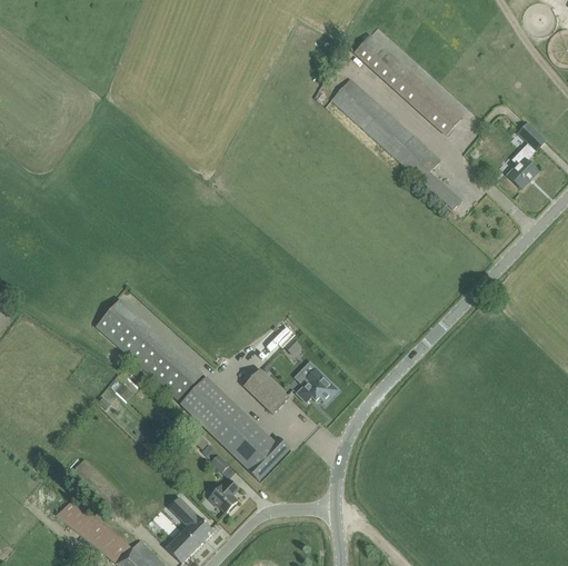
[(369,35),(354,51),(444,135),(459,117),(369,35)]
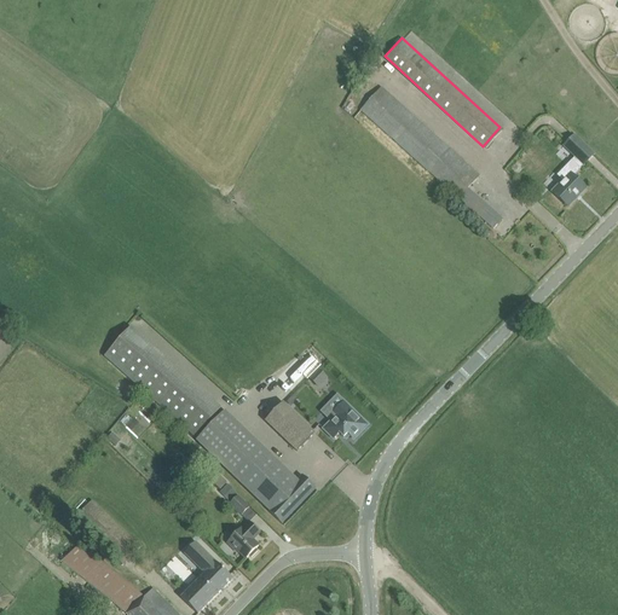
[(361,106),(365,112),(439,178),(492,226),(501,215),(467,185),(478,173),(380,85),(361,106)]
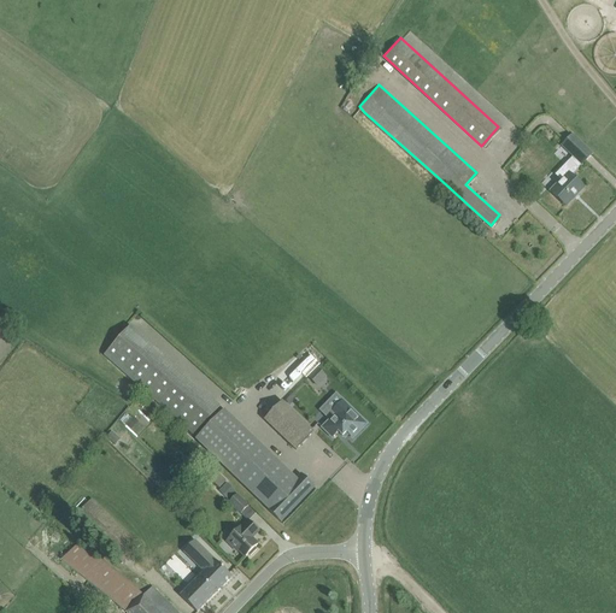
[(580,161),(592,151),(572,131),(561,142),(573,154),(555,172),(561,177),(549,188),(565,204),(584,184),(570,172),(578,165),(576,165),(580,161)]
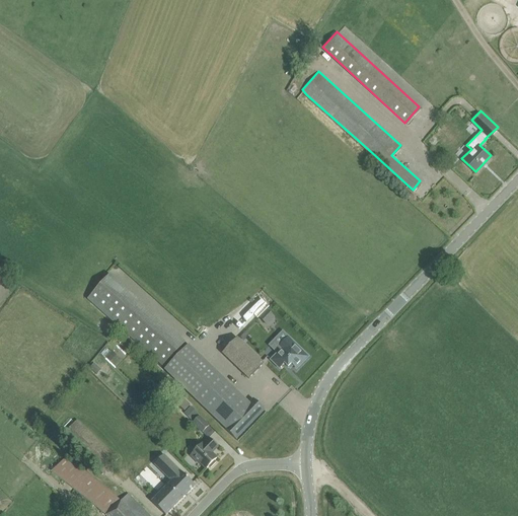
[(185,340),(108,272),(86,296),(162,364),(185,340)]
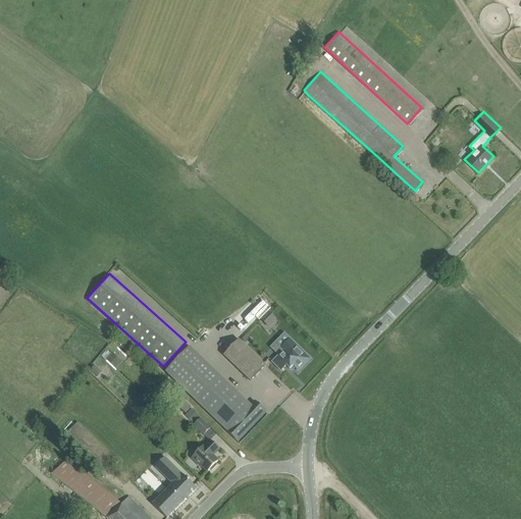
[(267,309),(259,316),(266,324),(274,316),(267,309)]
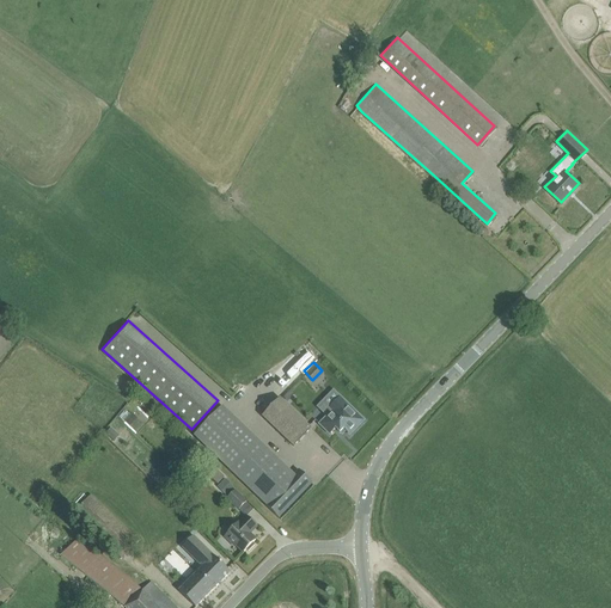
[(262,413),(283,435),(293,443),(310,425),(279,395),(262,413)]
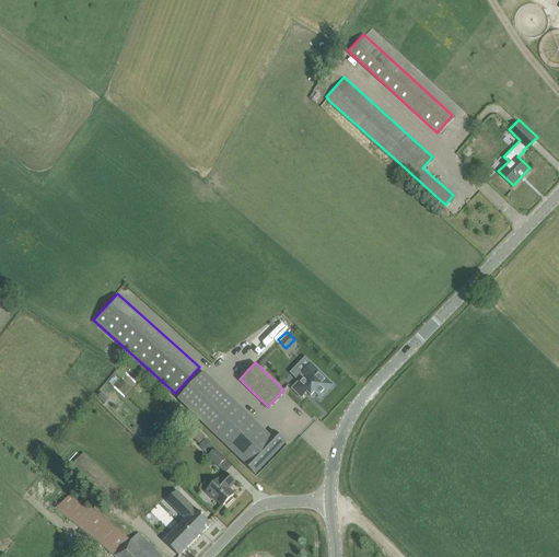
[(313,395),(318,399),(330,386),(309,366),(299,376),(302,379),(298,383),(290,392),(300,401),(305,394),(310,398),(313,395)]
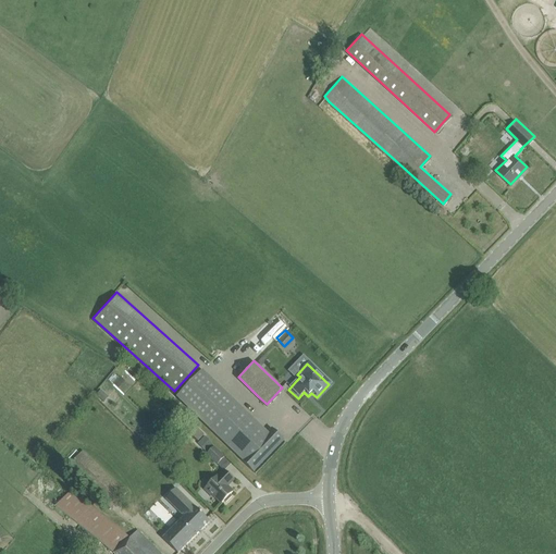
[(241,457),(252,469),(283,438),(271,426),(267,430),(201,368),(176,395),(241,457)]
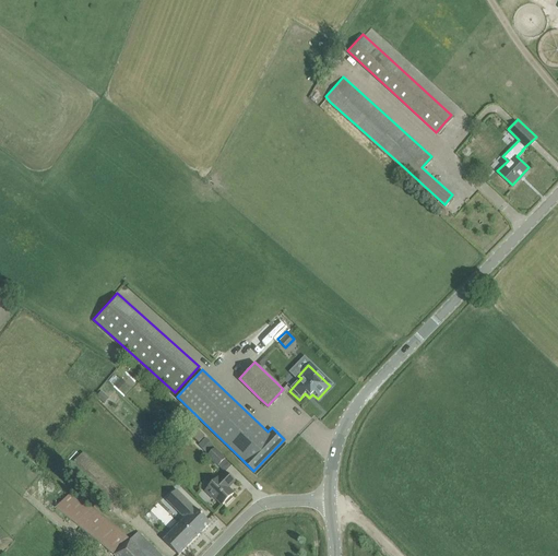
[(224,456),(214,446),(205,454),(215,464),(224,456)]
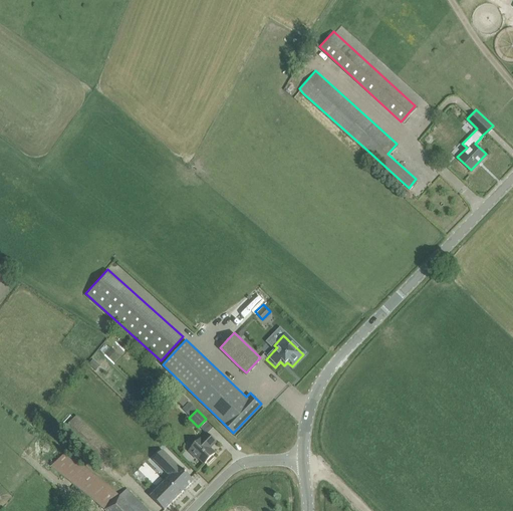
[(75,414),(61,428),(102,467),(115,452),(75,414)]
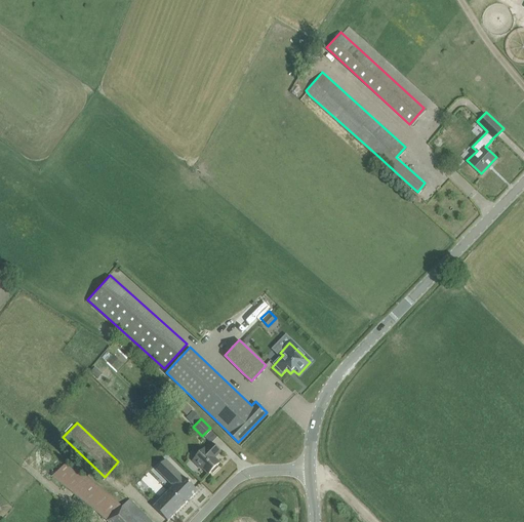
[(207,472),(210,469),(211,471),(217,465),(215,464),(218,460),(213,455),(219,449),(209,440),(192,458),(201,467),(202,466),(207,472)]
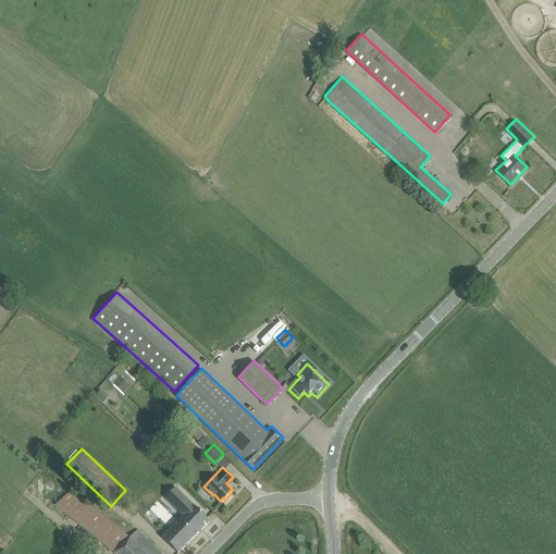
[(209,518),(200,511),(175,485),(164,495),(183,514),(162,536),(176,551),(209,518)]
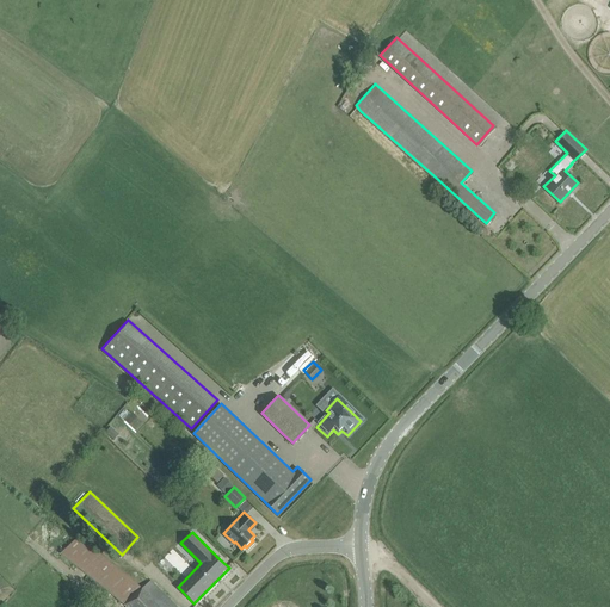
[(124,602),(141,587),(78,534),(60,551),(124,604),(124,602)]
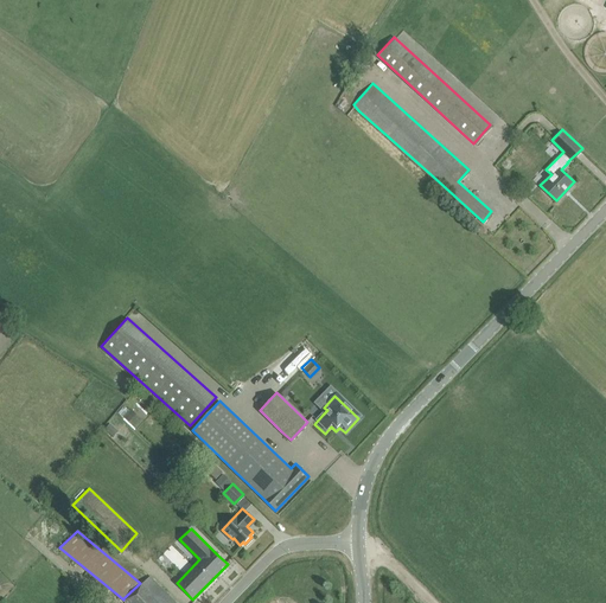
[(177,602),(174,601),(148,575),(140,583),(123,598),(127,602),(177,602)]
